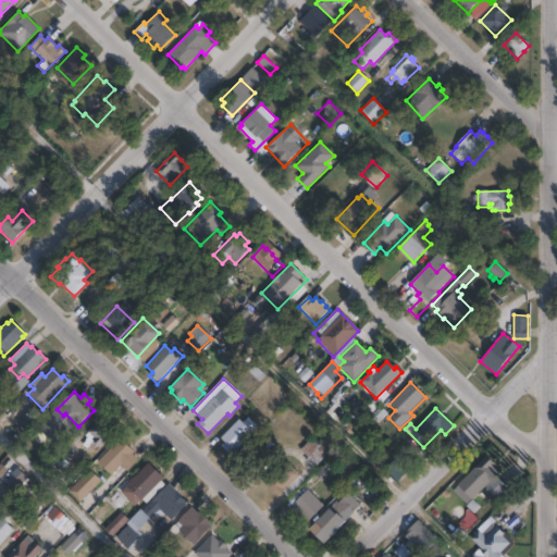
[(113,425),(97,442),(87,432),(104,416),(113,425)]
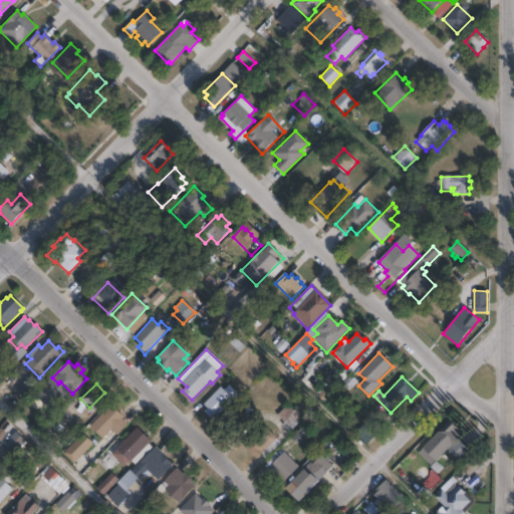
[(229,386),(239,396),(214,422),(204,412),(207,409),(204,405),(220,388),(224,391),(229,386)]
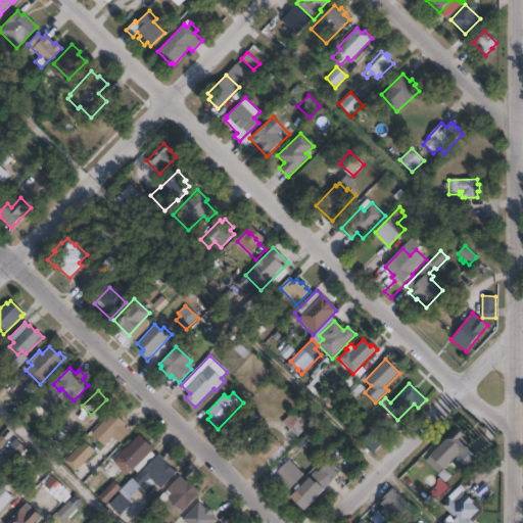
[(130,432),(119,443),(113,438),(104,447),(91,434),(113,412),(126,425),(125,427),(130,432)]
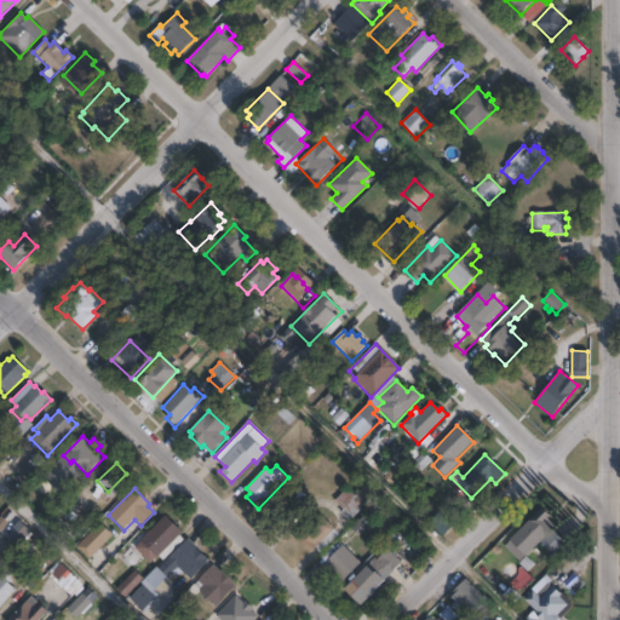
[(555,529),(546,538),(545,538),(526,557),(526,556),(518,562),(504,547),(510,541),(509,540),(541,509),(550,517),(549,518),(556,526),(554,529),(555,529)]
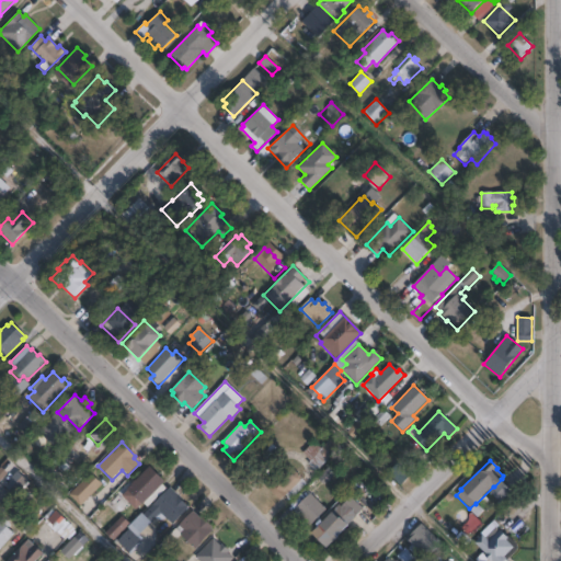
[(411,476),(400,487),(387,474),(398,464),(411,476)]
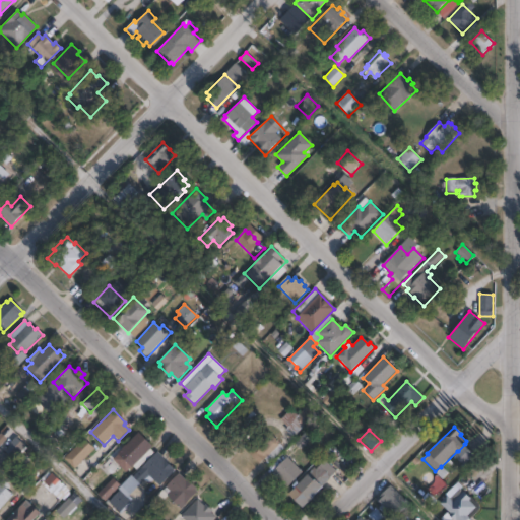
[(152,447),(130,469),(116,455),(138,433),(152,447)]
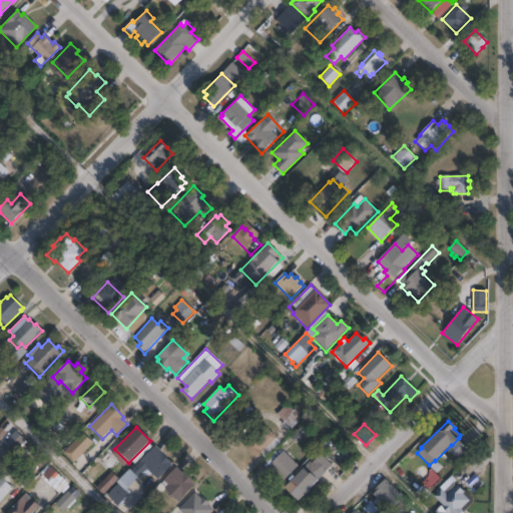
[(277,438),(257,458),(242,445),(251,435),(254,438),(266,427),(277,438)]
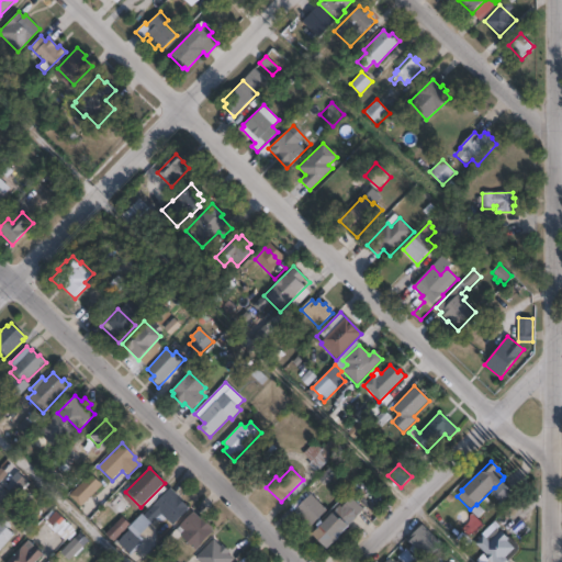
[(0,481),(0,486),(2,489),(18,472),(30,485),(4,513),(0,508),(0,470),(1,469),(7,474),(0,481)]
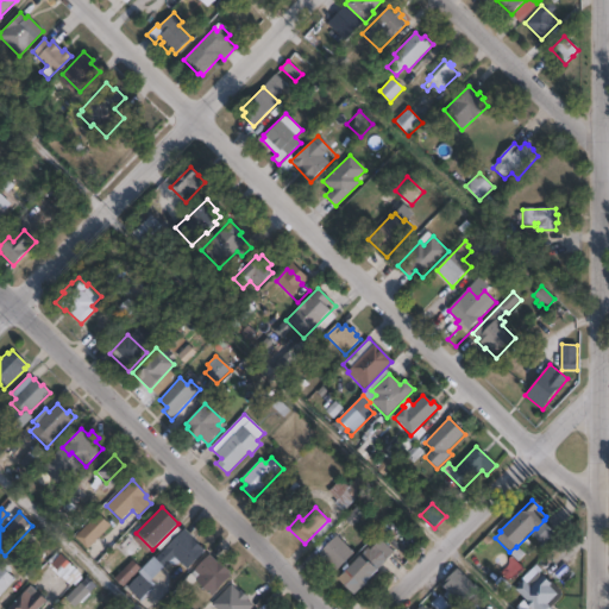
[(100,533),(87,523),(75,538),(88,548),(100,533)]
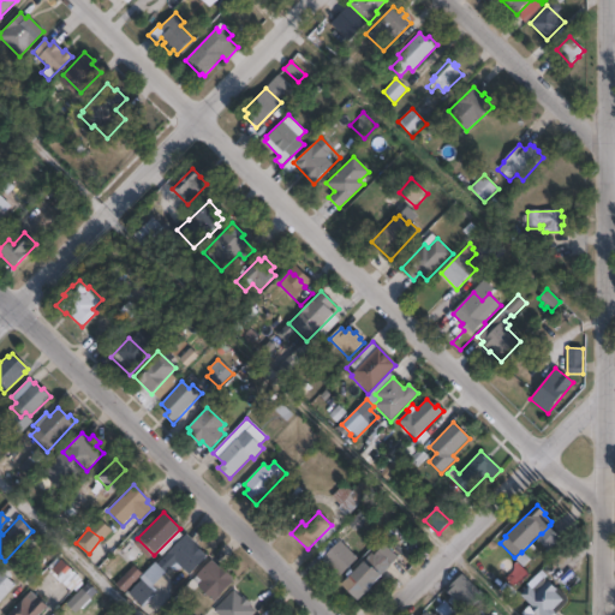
[(208,557),(190,577),(177,565),(167,574),(157,565),(186,535),(196,544),(195,545),(208,557)]
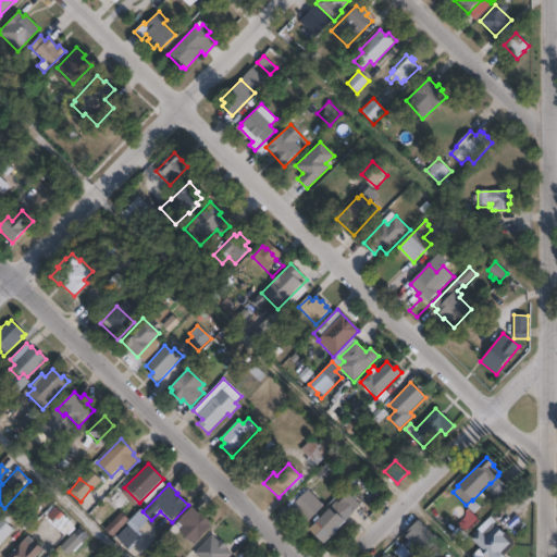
[(324,506),(308,522),(292,506),(308,491),(324,506)]
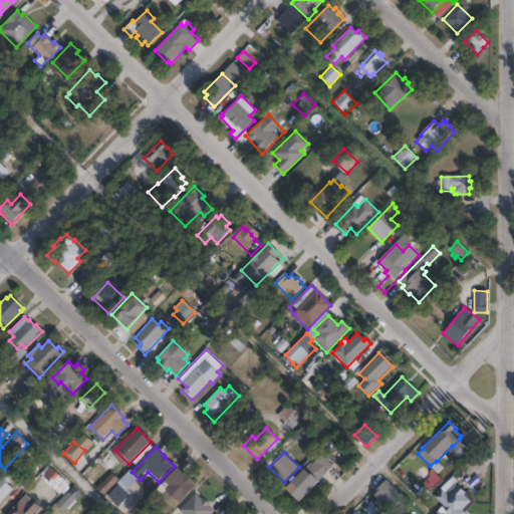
[(321,456),(332,466),(326,473),(320,468),(303,485),(310,492),(303,499),(295,492),(292,495),(285,489),(310,463),(312,465),(321,456)]
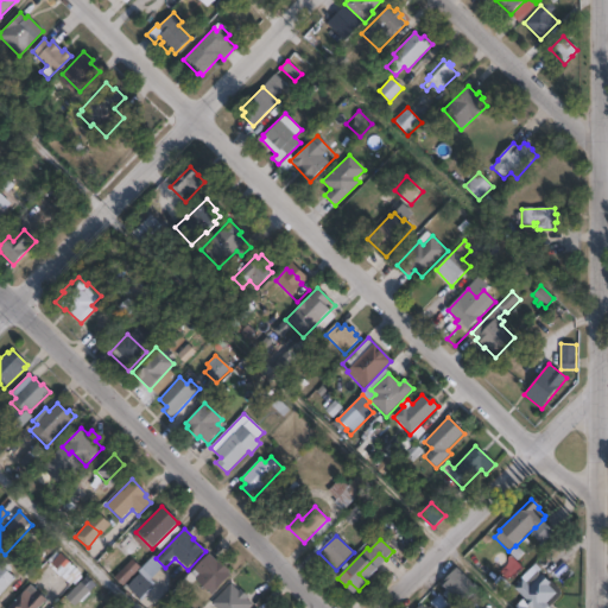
[(61,555),(71,567),(73,565),(81,574),(80,575),(82,578),(75,584),(73,582),(69,586),(62,577),(64,575),(62,572),(58,576),(49,565),(61,555)]
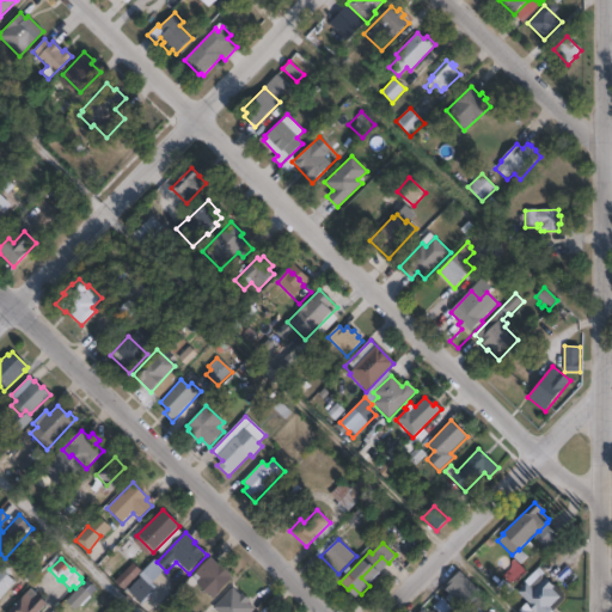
[(210,558),(218,565),(220,564),(231,575),(230,576),(233,580),(213,600),(196,583),(201,579),(195,574),(210,558)]
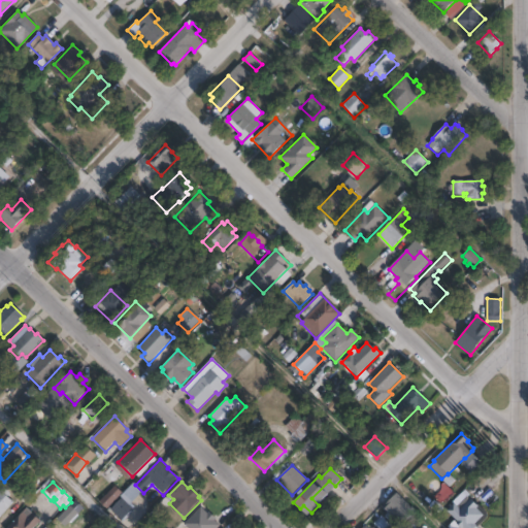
[(142,492),(130,505),(123,499),(125,497),(123,494),(133,484),(142,492)]
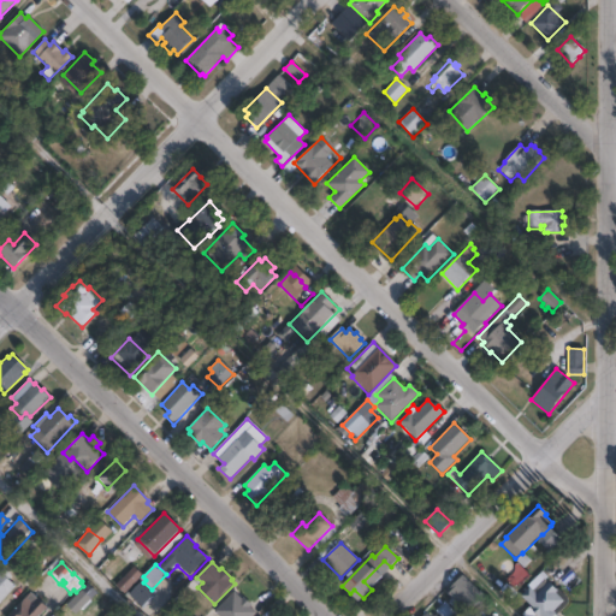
[(17,586),(0,604),(0,572),(4,568),(13,576),(10,580),(17,586)]
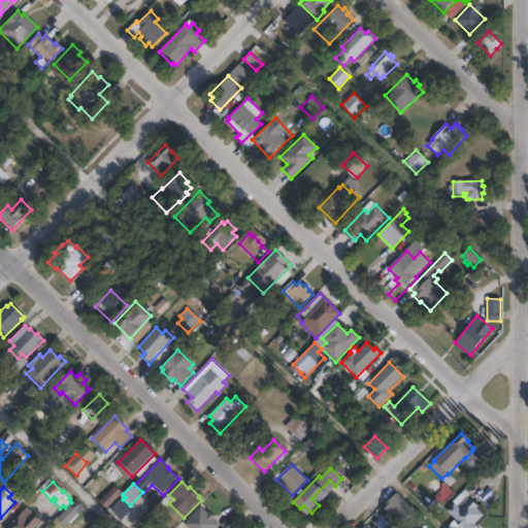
[(122,493),(106,509),(100,502),(116,487),(122,493)]
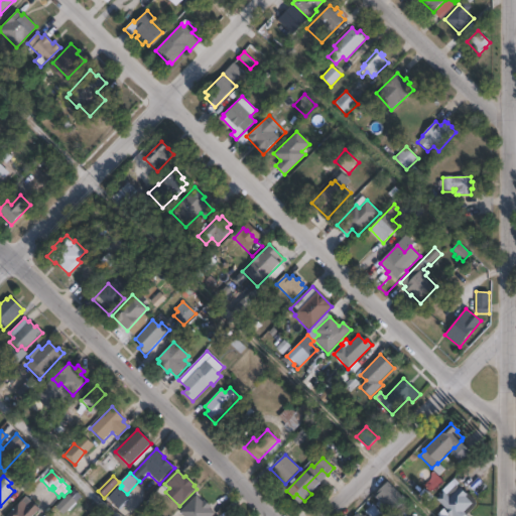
[(448,515),(445,513),(447,511),(435,500),(455,481),(478,504),(466,515),(448,515)]
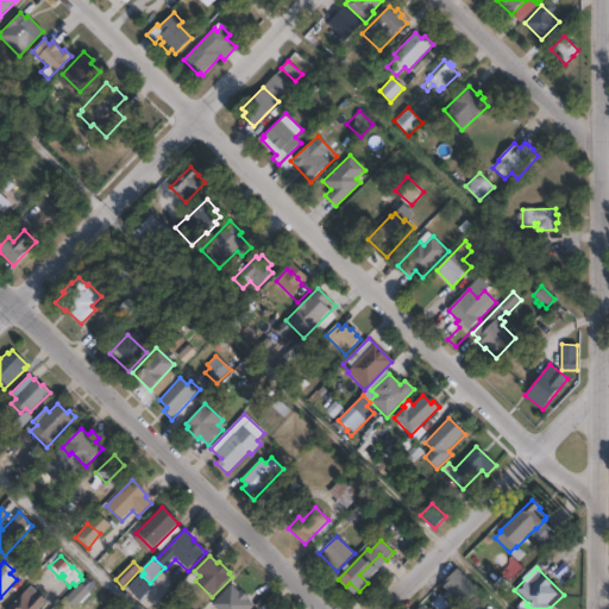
[(478,591),(462,608),(459,604),(456,608),(450,602),(444,596),(447,592),(441,586),(457,570),(478,591)]
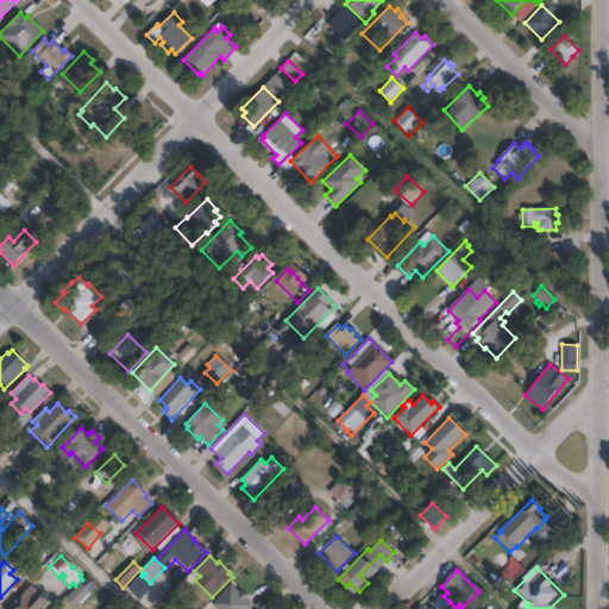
[(154,588),(139,602),(126,590),(140,576),(154,588)]
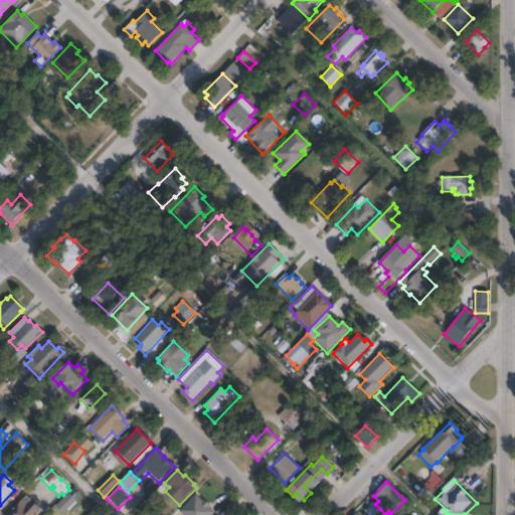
[(195,495),(202,501),(204,499),(211,507),(209,509),(213,513),(211,514),(182,514),(179,512),(195,495)]
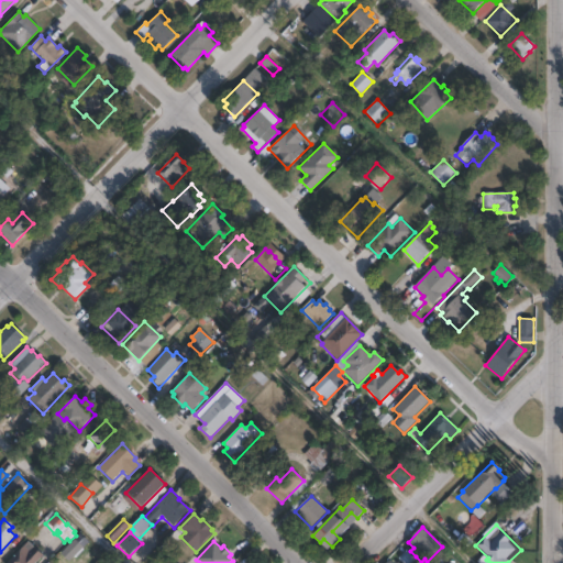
[(43,555),(35,562),(8,562),(29,542),(43,555)]
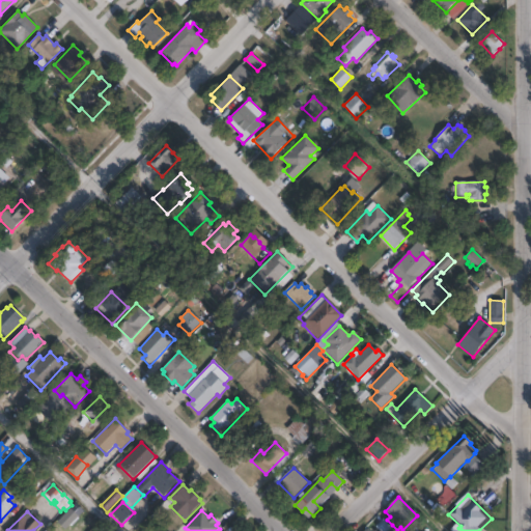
[(394,530),(379,530),(375,527),(384,519),(394,530)]
